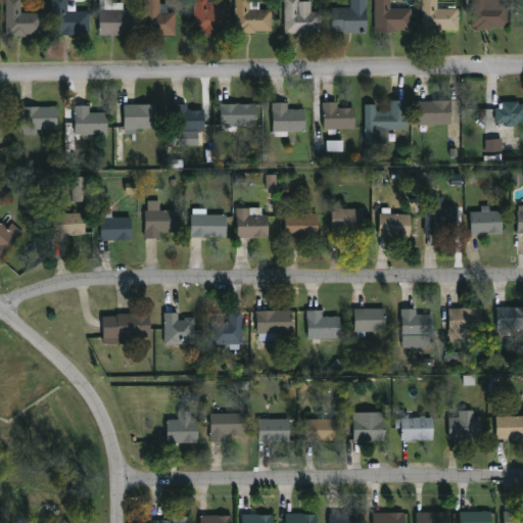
[(21,0),(22,12),(44,12),(43,34),(29,34),(29,36),(12,36),(12,35),(7,34),(7,0),(21,0)]
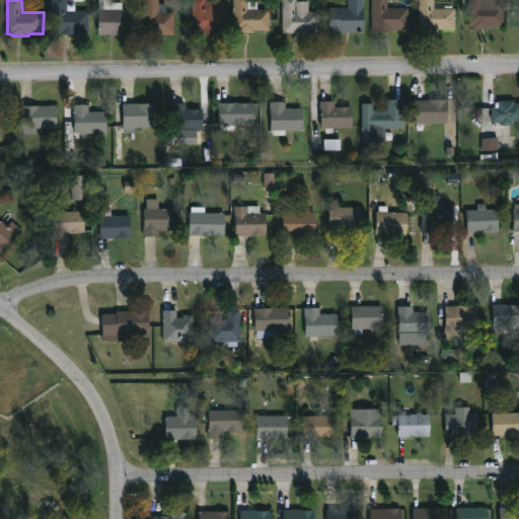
[(68,0),(68,10),(91,11),(90,32),(78,32),(78,34),(61,34),(61,31),(52,31),(52,0),(68,0)]
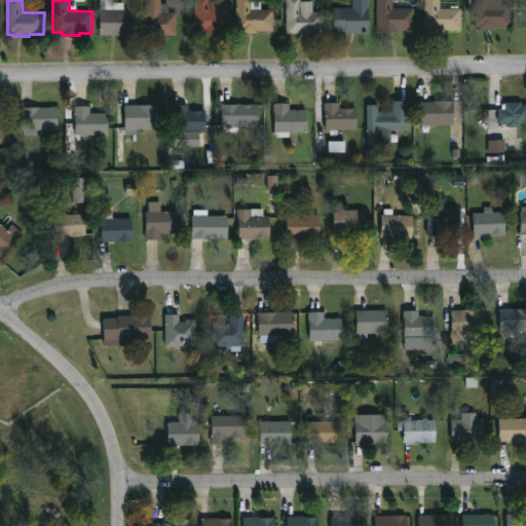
[(114,0),(114,2),(134,2),(134,9),(136,9),(136,35),(101,35),(101,0),(114,0)]
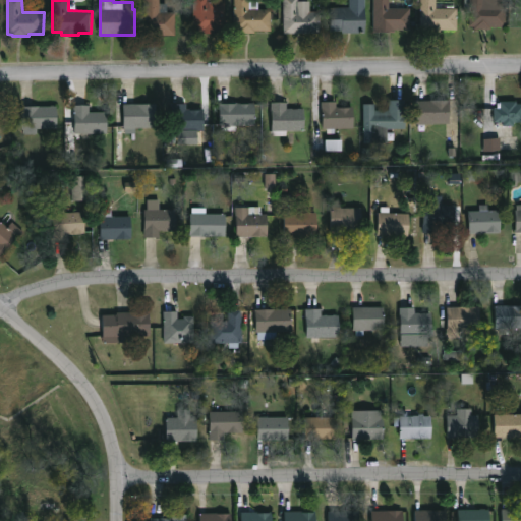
[(161,0),(161,3),(169,3),(169,12),(176,12),(176,36),(146,36),(146,19),(147,19),(147,12),(146,12),(146,0),(161,0)]
